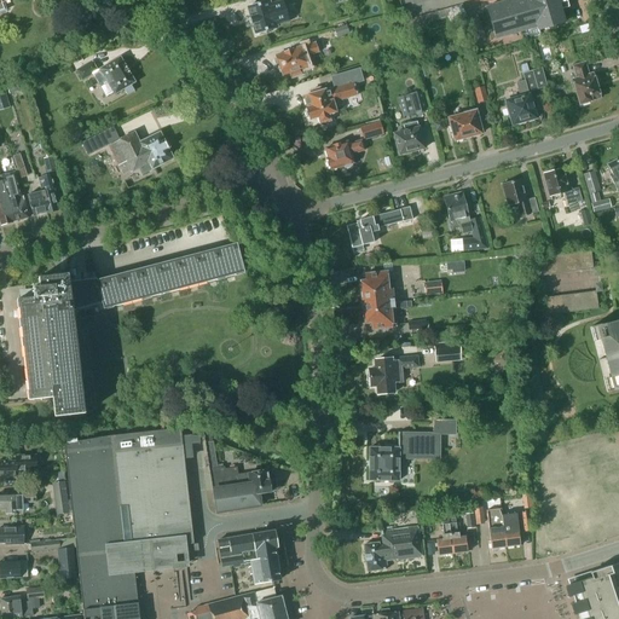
[(298,13),(305,12),(301,0),(294,3),(293,0),(283,0),(271,4),(270,1),(248,7),(250,19),(248,19),(249,23),(252,23),(255,34),(277,28),(275,21),(298,13)]
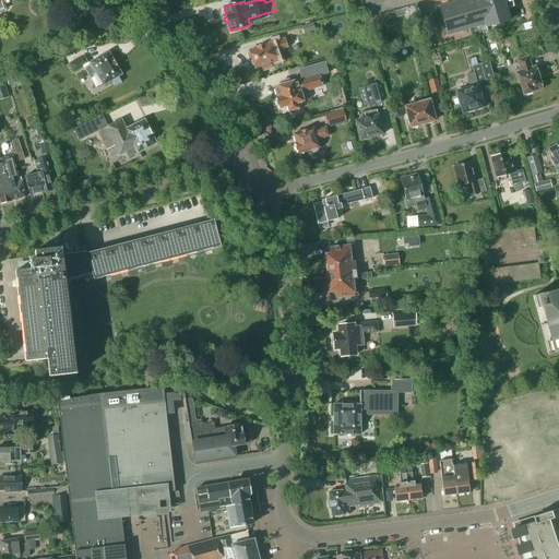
[(488,31),(487,27),(510,21),(506,9),(514,7),(512,0),(461,0),(439,7),(448,34),(476,26),(478,33),(488,31)]
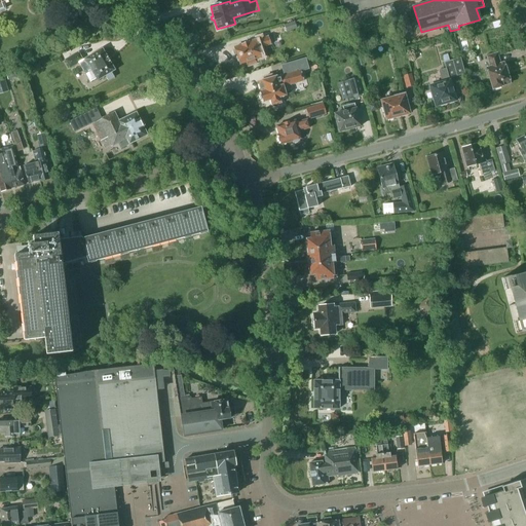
[(392,3),(343,17),(344,24),(395,9),(392,3)]
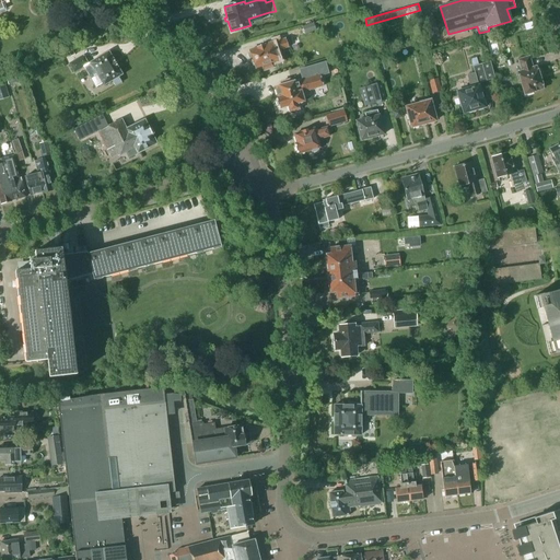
[(319,27),(317,22),(302,26),(304,33),(316,30),(315,28),(319,27)]
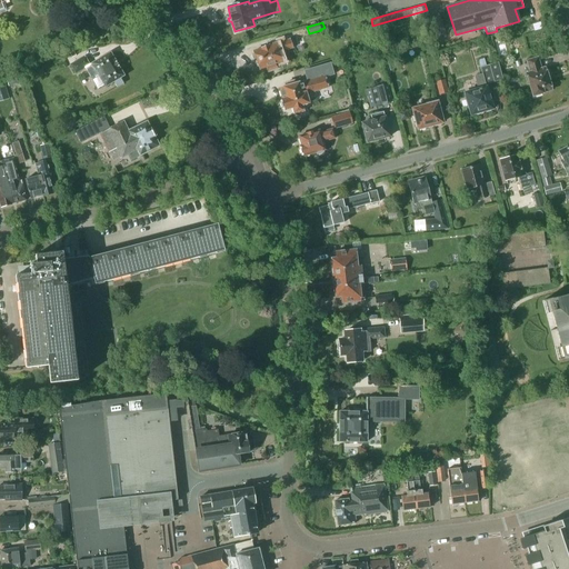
[(279,52),(292,48),(289,39),(277,43),(253,51),(257,61),(256,62),(257,67),(259,67),(260,69),(266,67),(268,72),(278,69),(276,63),(282,61),(279,52)]
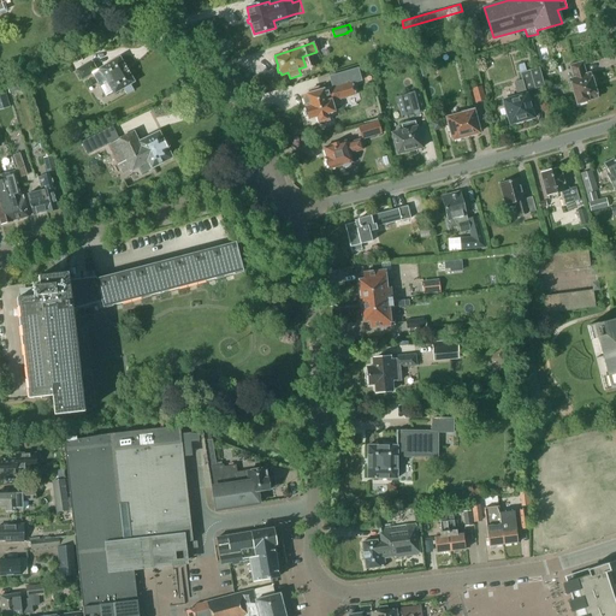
[(114,95),(135,82),(120,57),(98,70),(93,61),(77,71),(83,80),(93,75),(105,96),(112,92),(114,95)]
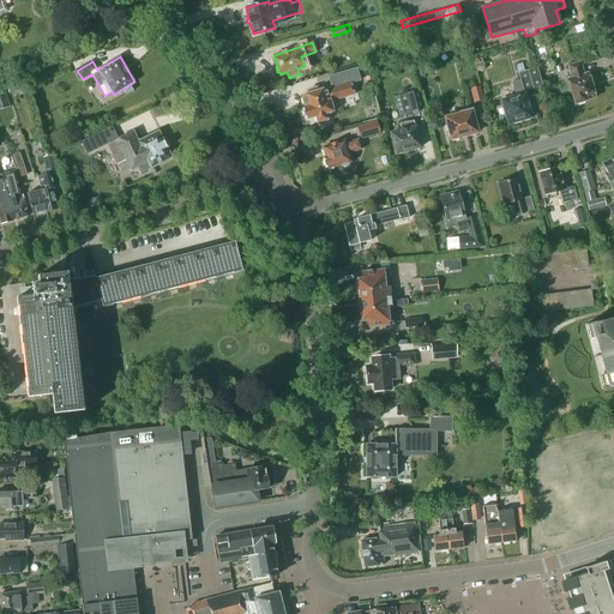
[(524,91),(542,85),(537,67),(524,71),(522,62),(516,65),(521,79),(512,82),(515,96),(501,101),(505,115),(504,115),(506,124),(531,116),(524,91)]
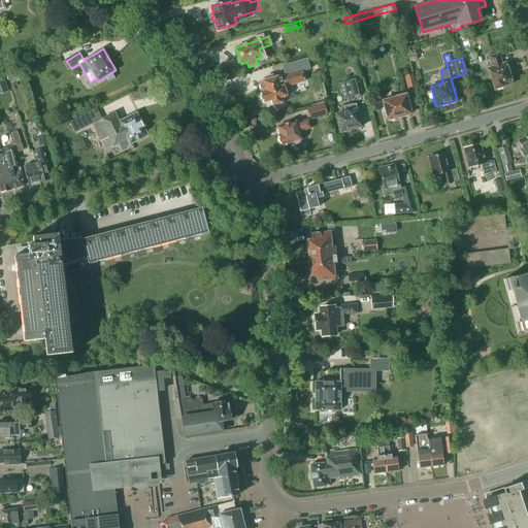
[(504,86),(512,84),(505,63),(502,64),(499,54),(488,57),(491,67),(488,68),(494,89),(504,87),(504,86)]
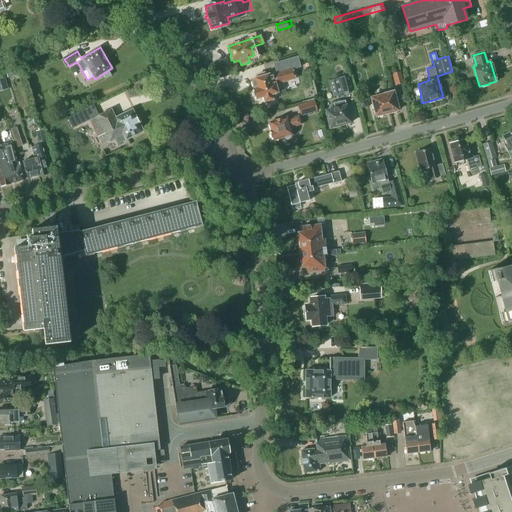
[(6,72),(8,77),(20,73),(18,68),(6,72)]
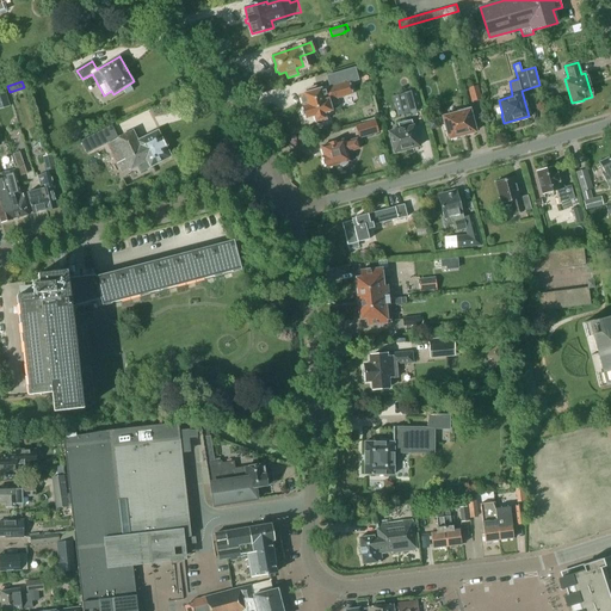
[(303,106),(303,109),(302,110),(304,116),(307,117),(307,118),(314,116),(316,122),(326,119),(325,113),(332,111),(328,102),(352,94),(350,82),(325,88),(300,94),(303,106)]
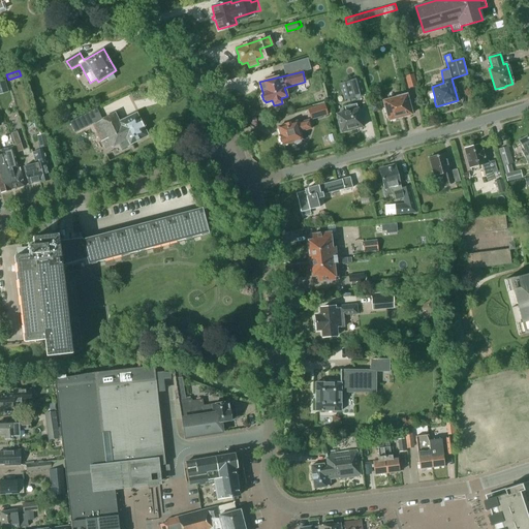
[(405,75),(408,88),(417,86),(413,73),(405,75)]
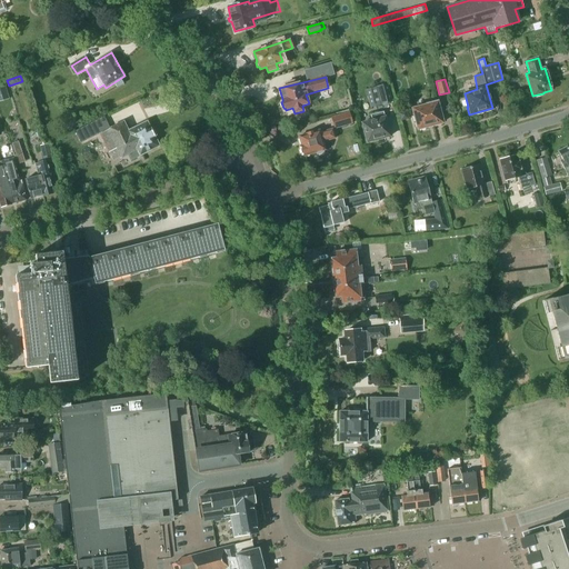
[(392,101),(388,83),(370,88),(375,106),(392,101)]
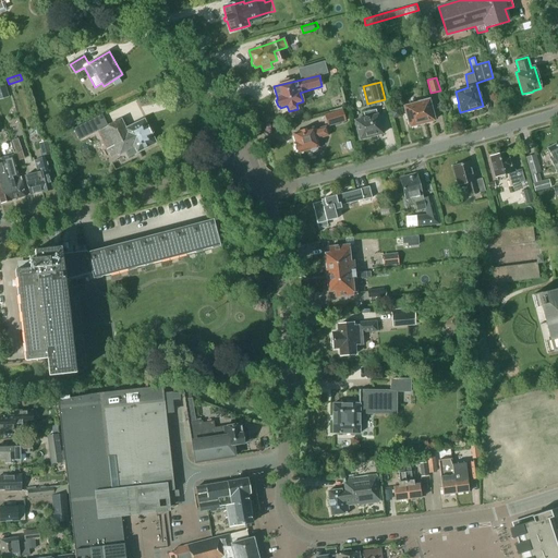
[(410,126),(434,120),(428,99),(417,102),(417,104),(405,107),(410,126)]
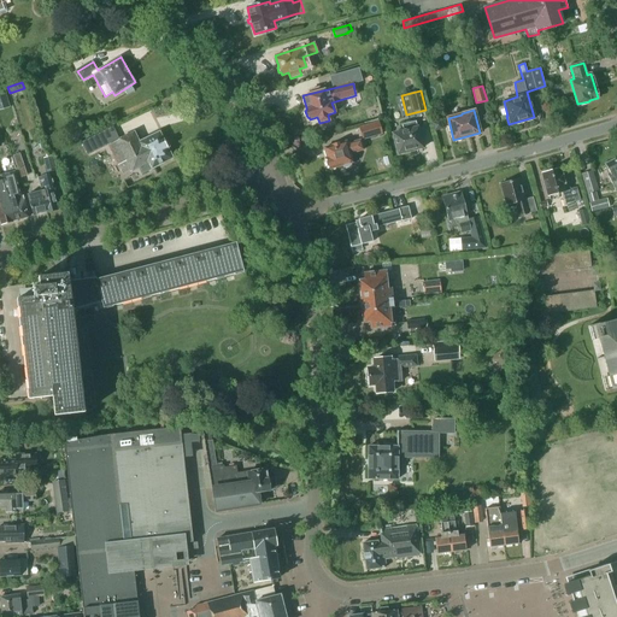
[(385,125),(383,119),(358,127),(362,139),(382,134),(381,127),(385,125)]
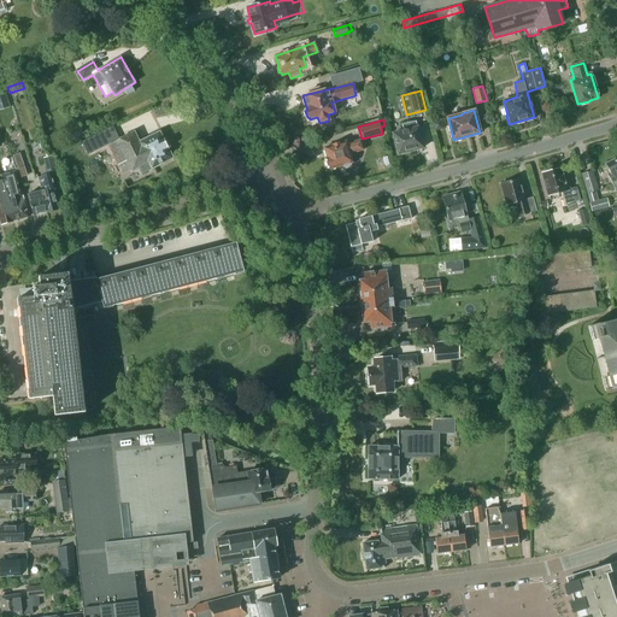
[(441,119),(432,122),(434,131),(444,129),(441,119)]
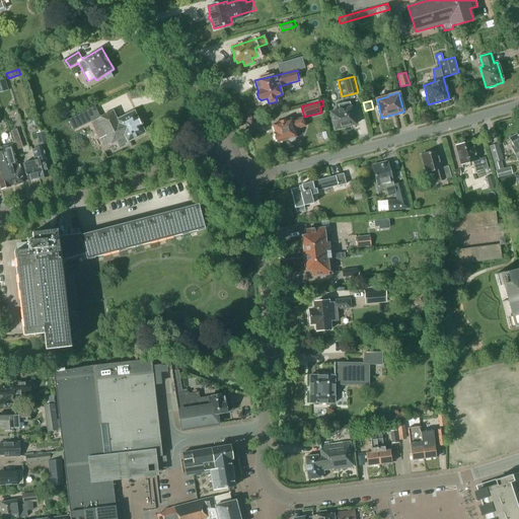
[(335,130),(356,125),(351,106),(349,102),(338,105),(340,109),(330,113),(335,130)]
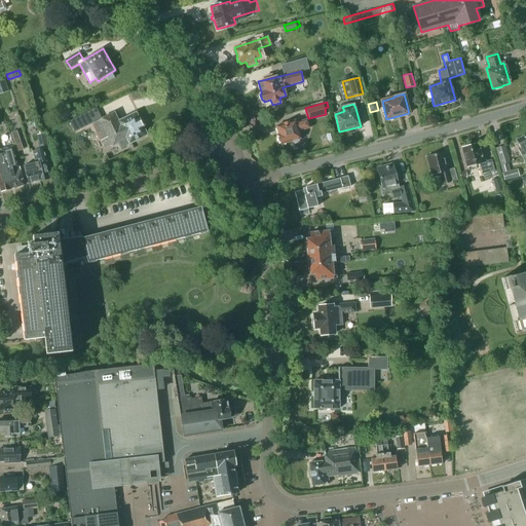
[(121,148),(147,136),(136,113),(119,121),(115,112),(92,123),(106,149),(111,146),(111,147),(119,144),(121,148)]
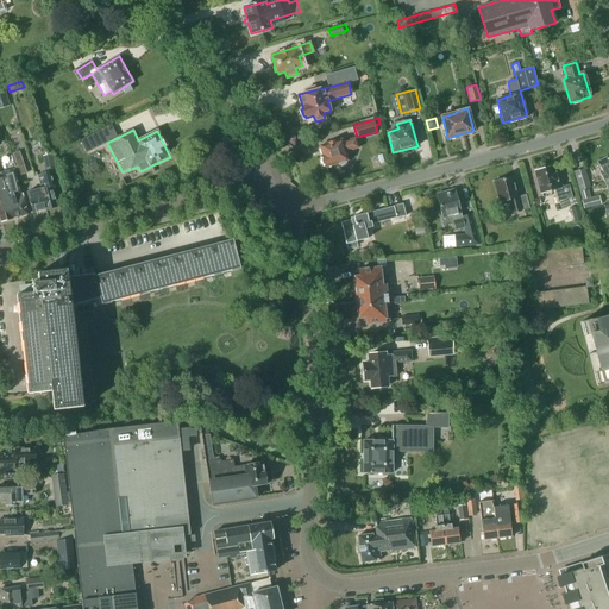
[(326,167),(337,163),(339,165),(345,163),(346,161),(347,161),(345,152),(358,148),(356,138),(343,143),(341,139),(339,140),(320,146),(324,156),(322,156),(326,167)]
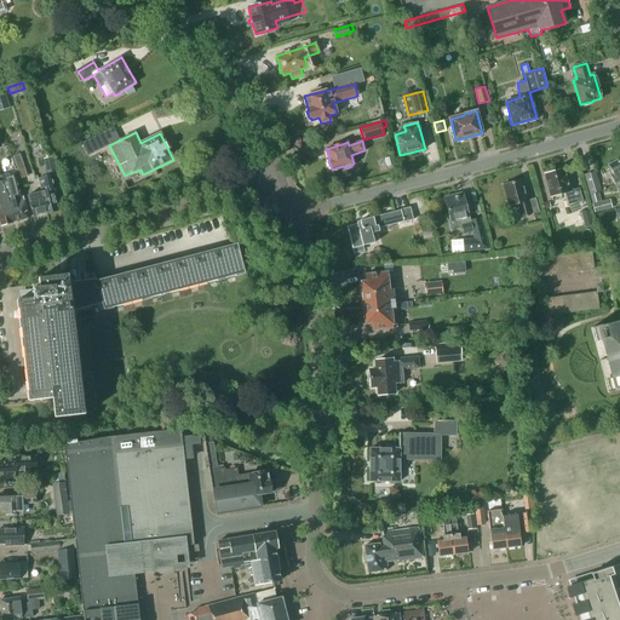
[(44,159),(47,173),(56,171),(52,156),(44,159)]
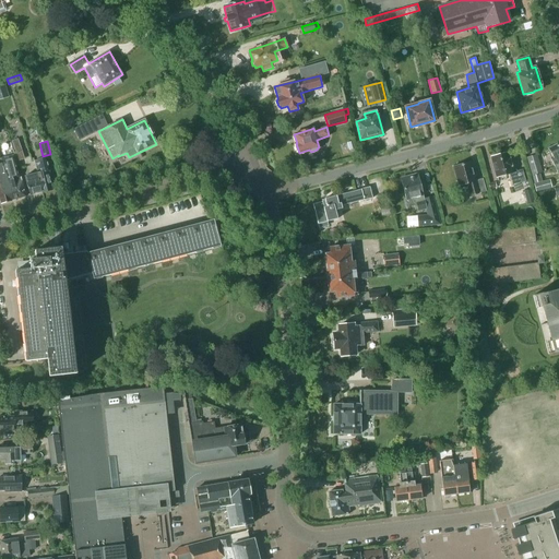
[(554,166),(558,163),(558,145),(558,146),(557,144),(548,149),(554,158),(550,159),(554,166)]
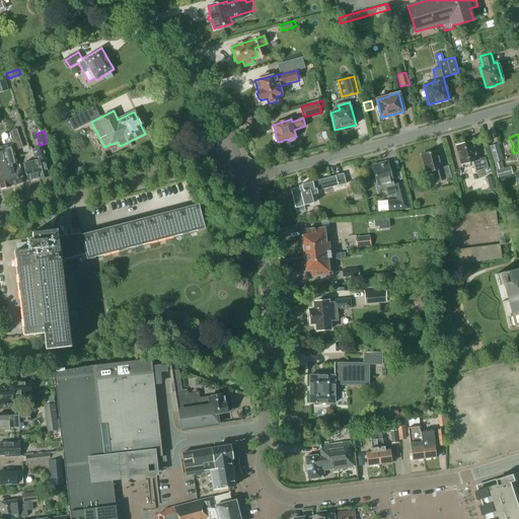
[(488,173),(488,172),(487,168),(487,167),(485,158),(478,160),(474,147),(472,148),(470,142),(456,146),(461,165),(473,161),(475,170),(477,176),(488,173)]
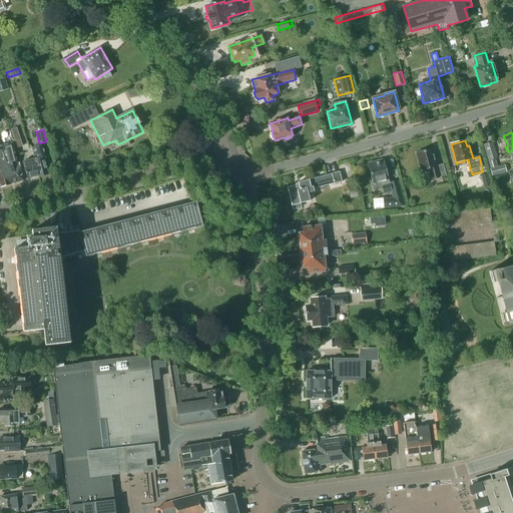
[(497,157),(493,141),(483,144),(488,160),(497,157)]
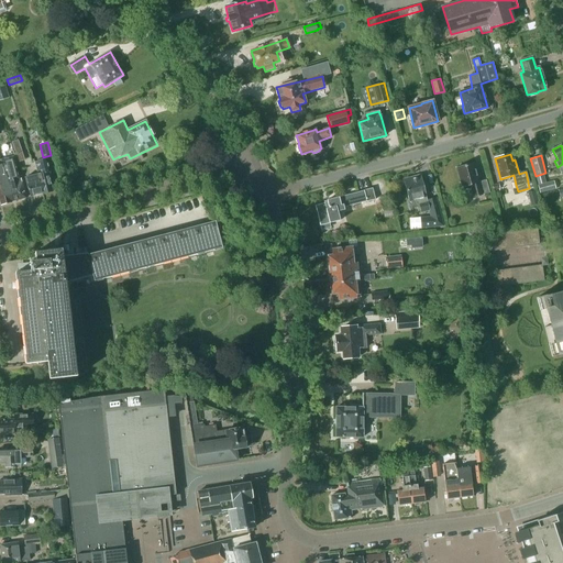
[(20,178),(13,156),(1,159),(2,165),(4,174),(7,174),(13,200),(25,197),(20,178)]
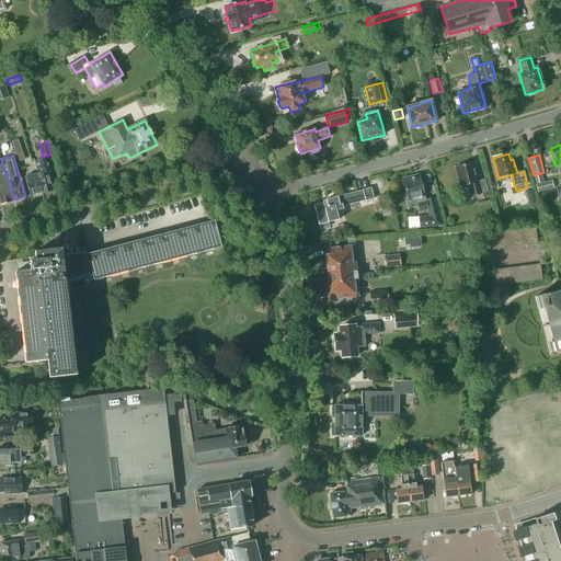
[(41,173),(37,174),(42,193),(42,194),(52,191),(48,179),(50,175),(45,159),(37,160),(41,173)]
